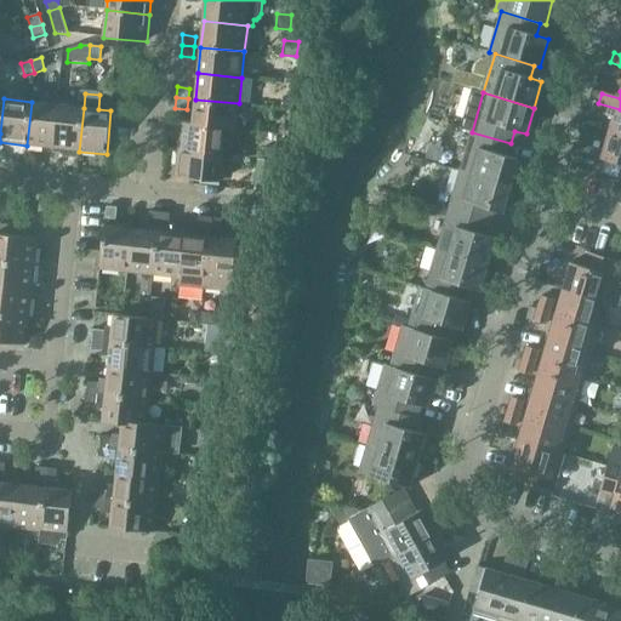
[(195,100),(193,124),(192,125),(224,129),(224,130),(235,131),(239,103),(195,100)]
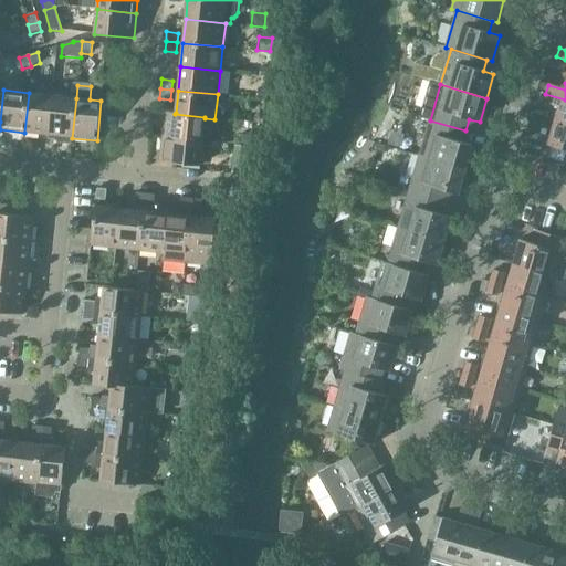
[(24,133),(48,135),(52,95),(29,93),(24,133)]
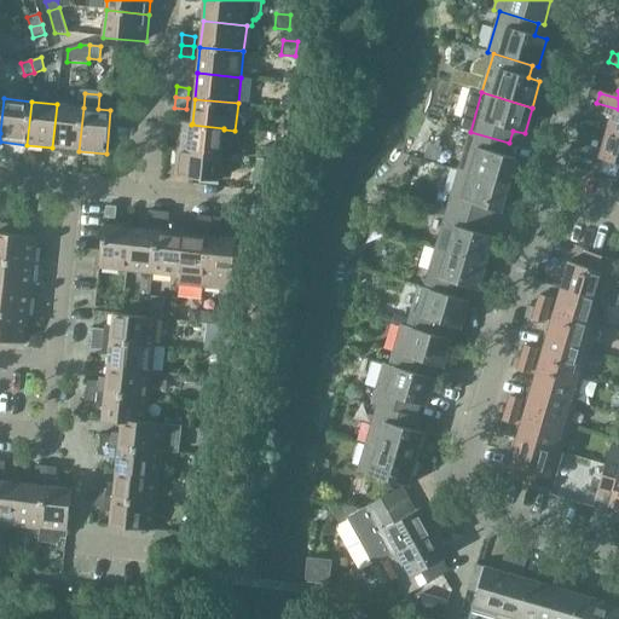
[(612,117),(607,133),(618,136),(618,109),(596,103),(594,113),(612,117)]
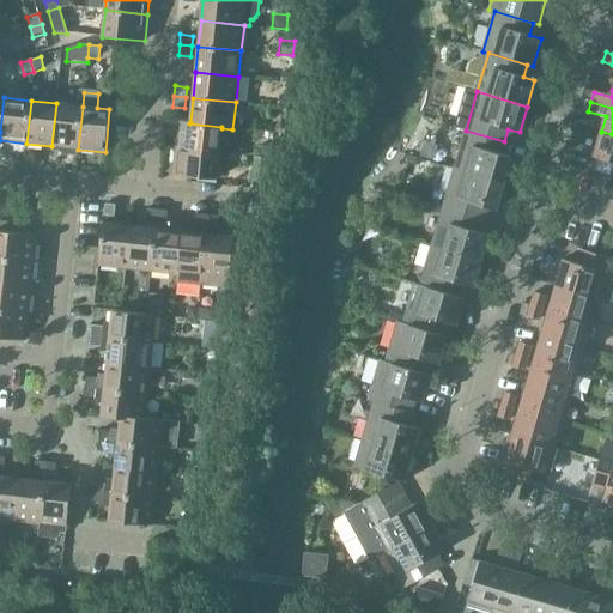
[(83,107),(56,103),(52,146),(60,147),(60,151),(62,155),(77,156),(78,150),(83,107)]
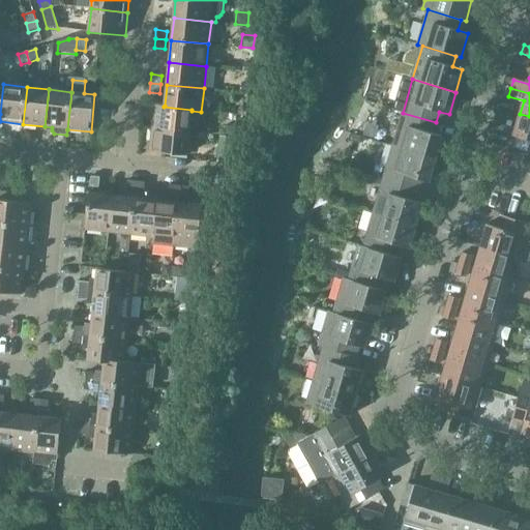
[(189,131),(192,111),(192,110),(164,107),(165,106),(146,104),(145,114),(154,115),(152,128),(189,131)]
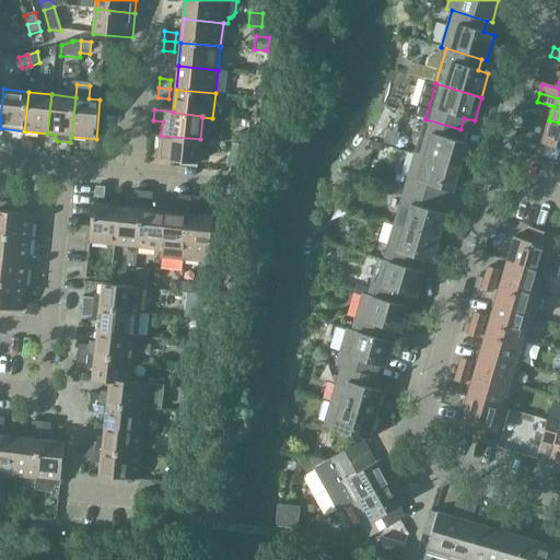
[(426,119),(415,154),(461,167),(467,144),(457,141),(461,129),(426,119)]
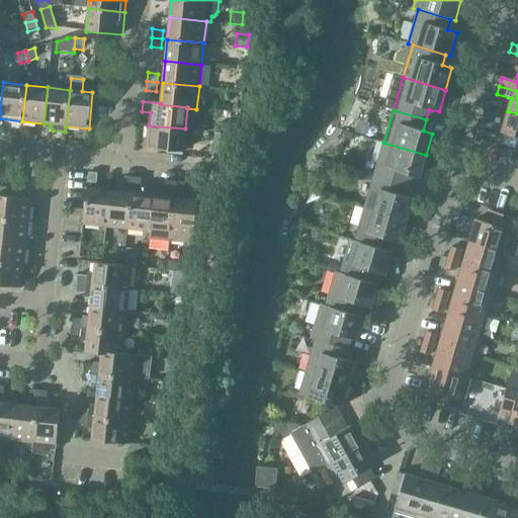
[(517,113),(508,111),(502,133),(517,137),(517,142),(516,150),(517,150),(517,113)]
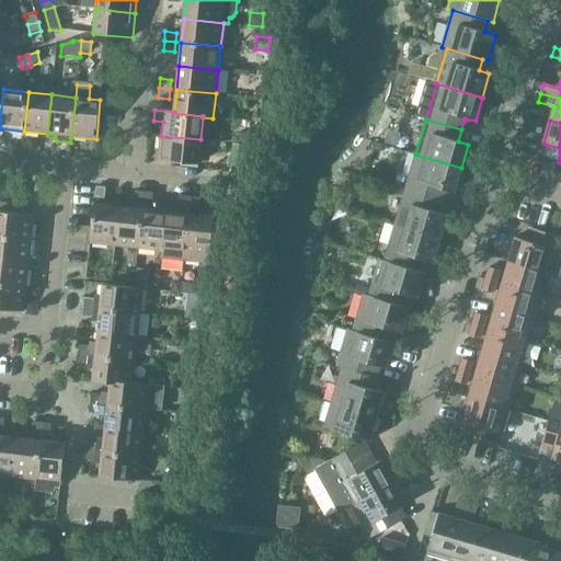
[(238,134),(237,144),(248,145),(249,135),(238,134)]
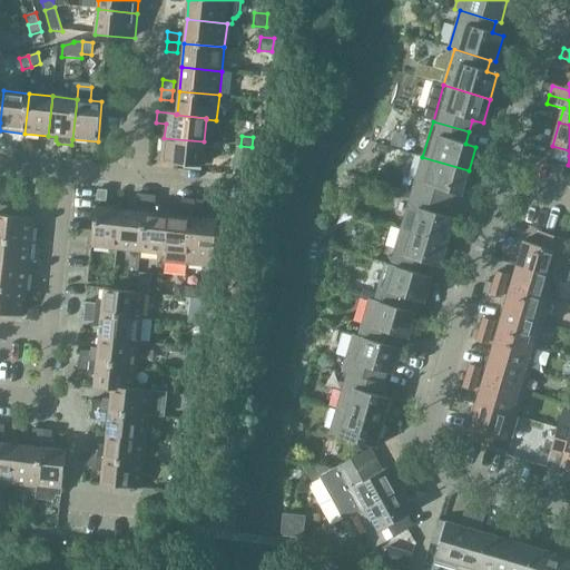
[(204,141),(164,138),(161,163),(200,167),(204,141)]
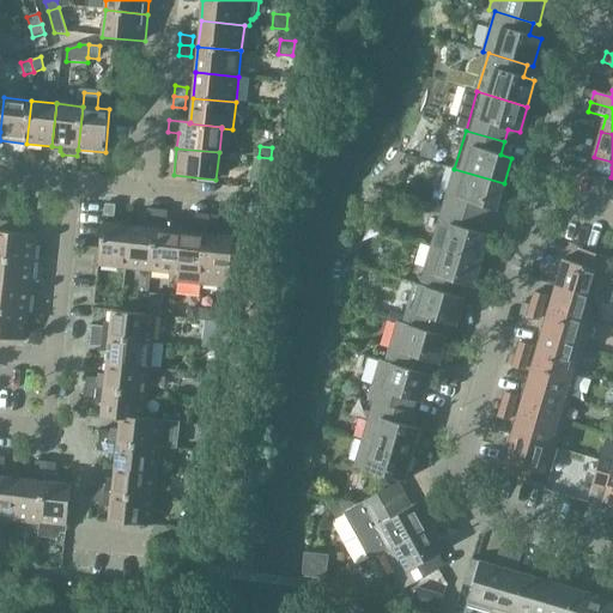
[(271,158),(259,157),(258,167),(269,168),(271,158)]
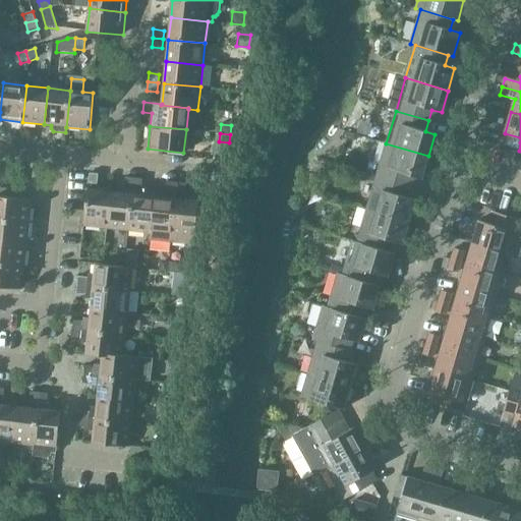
[(386,143),(377,177),(409,186),(412,176),(421,178),(428,156),(386,143)]
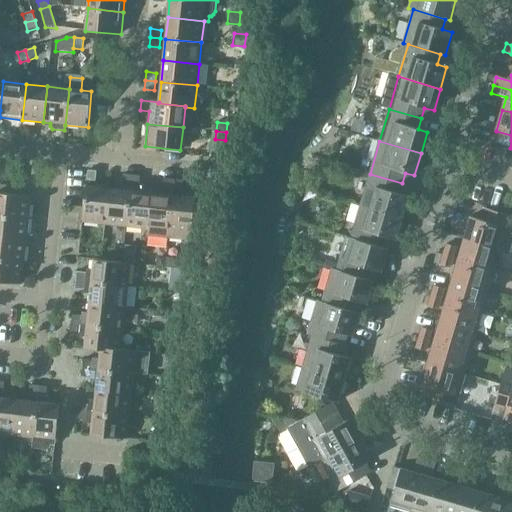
[(88,170),(87,180),(96,181),(97,171),(88,170)]
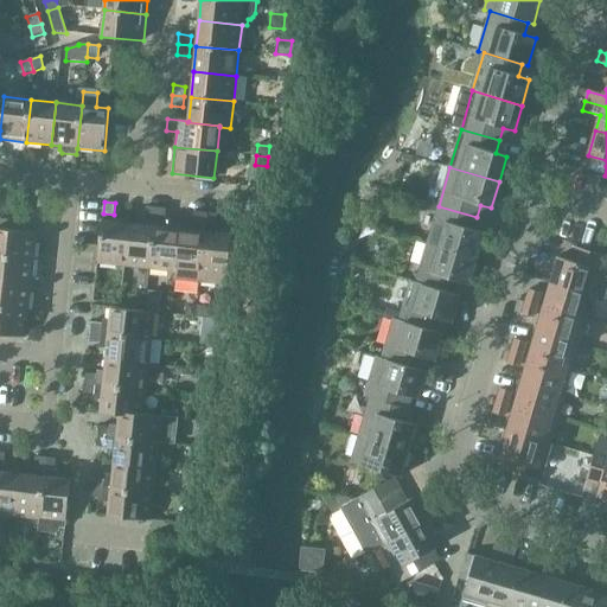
[(145,218),(155,219),(157,208),(146,206),(145,217),(145,218)]
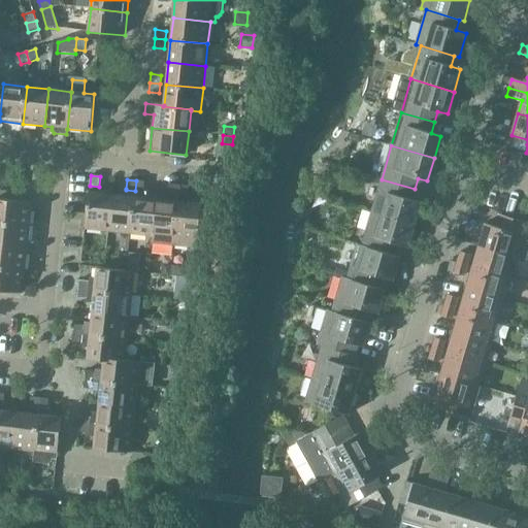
[(382,179),(371,212),(415,225),(421,202),(411,200),(415,189),(382,179)]
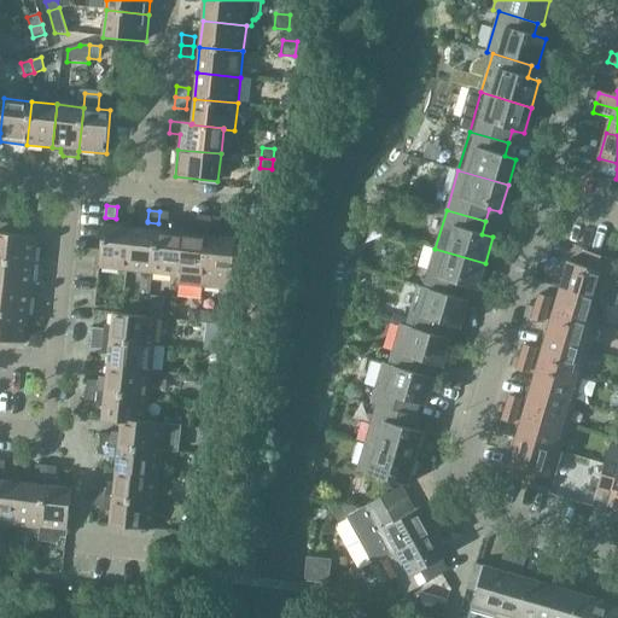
[(159,211),(158,223),(168,225),(169,213),(159,211)]
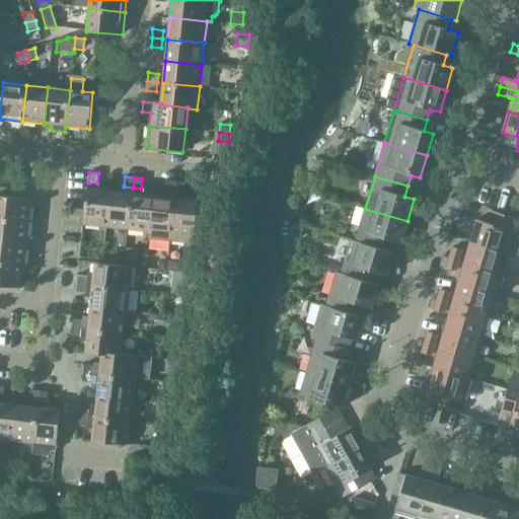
[(165,191),(176,192),(177,181),(166,180),(165,191)]
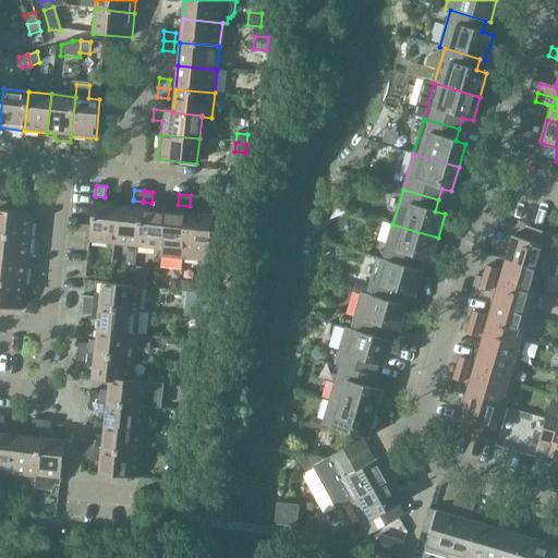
[(191,195),(190,206),(198,207),(199,196),(191,195)]
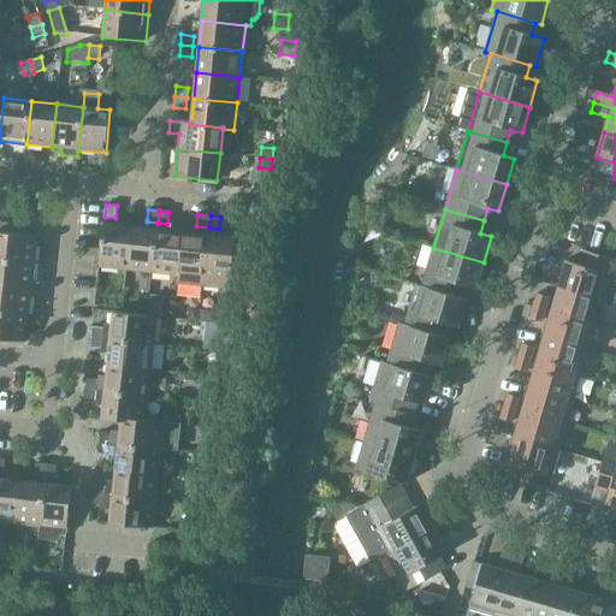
[(126,271),(152,273),(157,230),(158,223),(147,221),(147,220),(144,220),(143,229),(131,227),(126,271)]
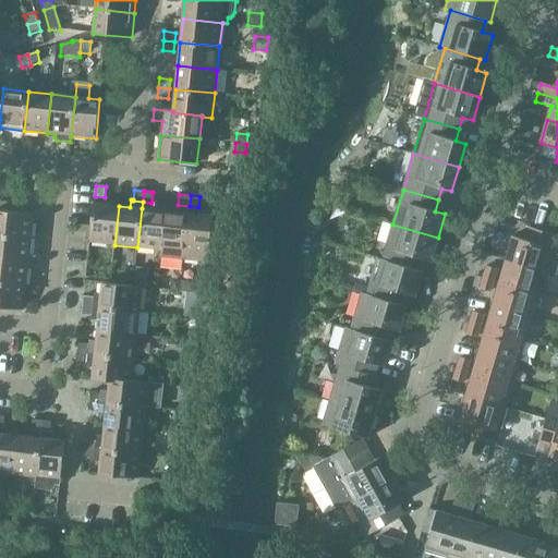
[(89,242),(114,245),(119,206),(94,203),(89,242)]
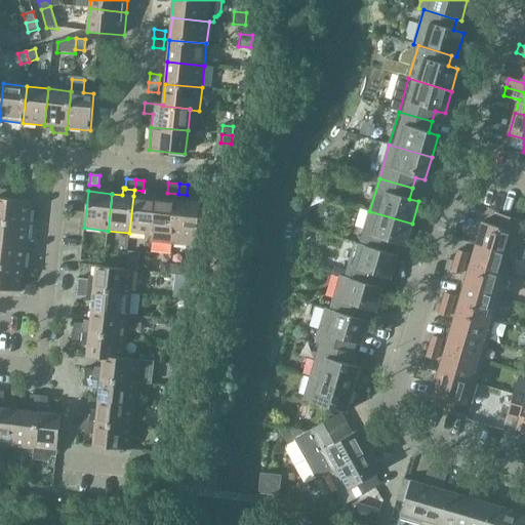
[(178,194),(167,193),(166,199),(155,198),(152,235),(151,242),(173,244),(177,201),(178,194)]
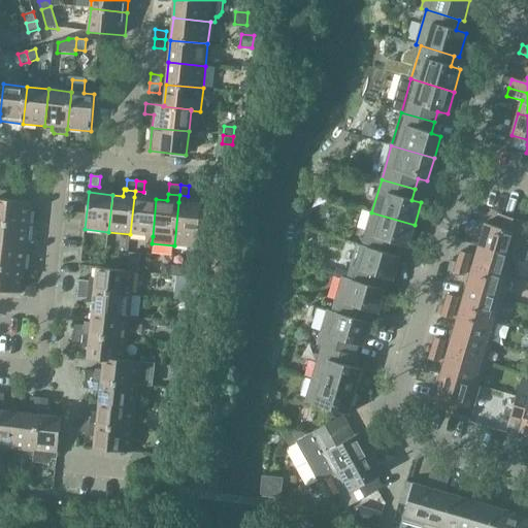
[(130,234),(153,236),(156,199),(134,197),(130,234)]
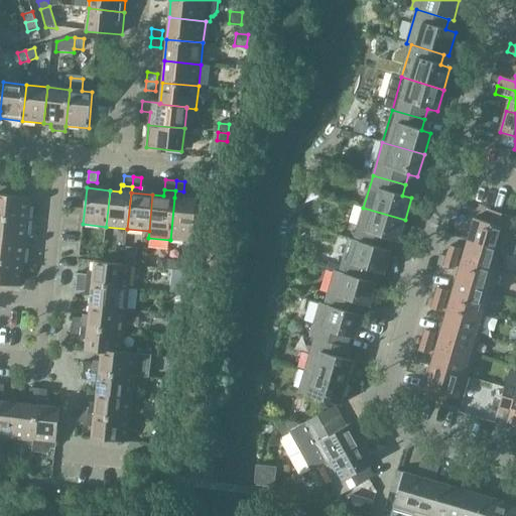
[(0,195),(0,218),(28,221),(31,199),(0,195)]
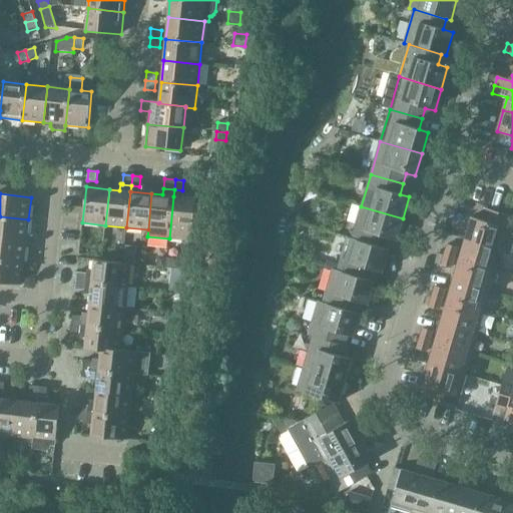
[(195,198),(173,196),(169,238),(191,241),(192,234),(195,198)]
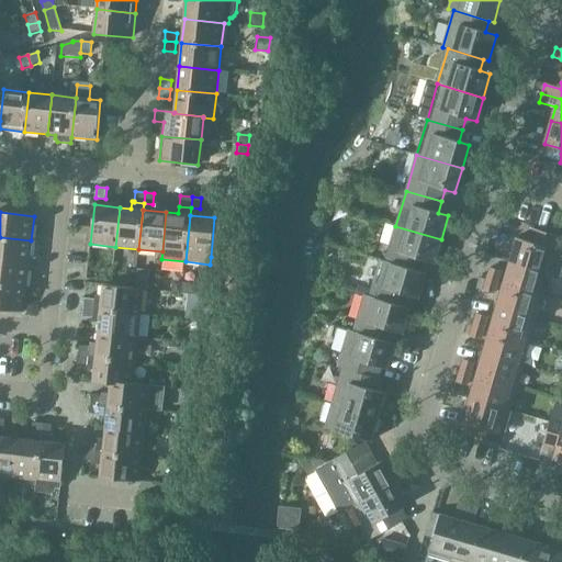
[(395,226),(385,261),(420,272),(424,260),(434,263),(441,239),(395,226)]
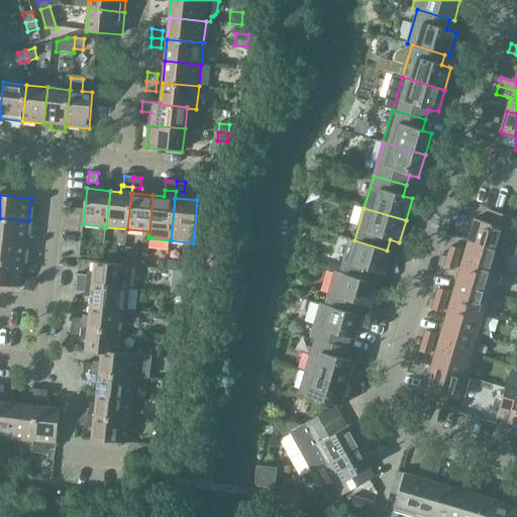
[(469,241),(506,251),(516,218),(490,210),(487,222),(476,219),(469,241)]
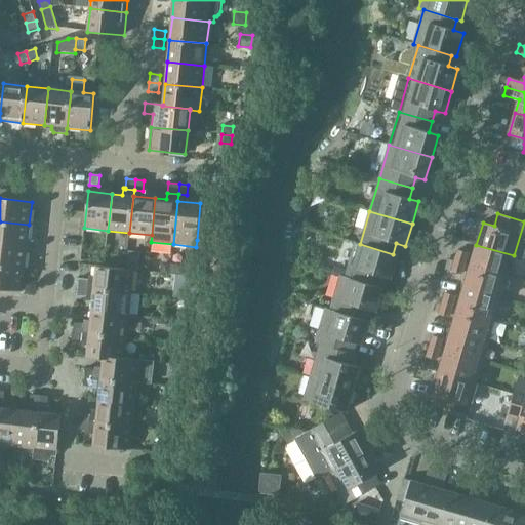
[(0,221),(0,243),(27,247),(29,225),(0,221)]
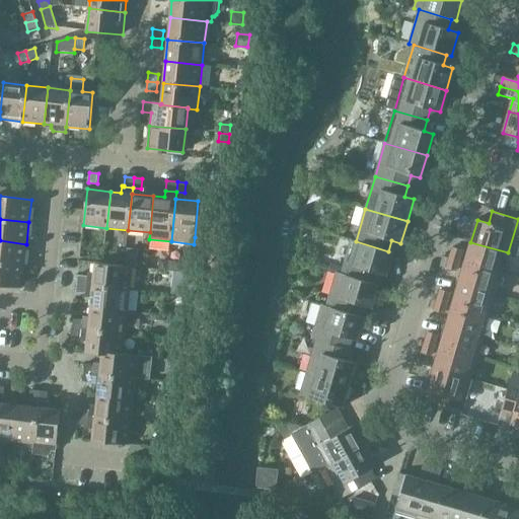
[(0,240),(0,263),(24,266),(26,244),(0,240)]
